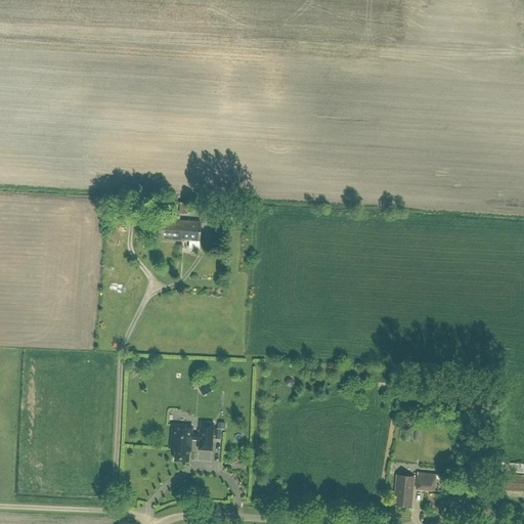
[(153,209),(158,210),(168,212),(169,204),(159,203),(154,202),(153,209)]
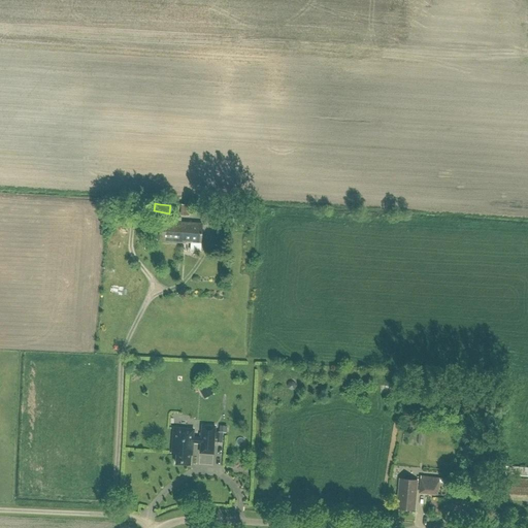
[(182,204),(180,215),(189,216),(190,205),(182,204)]
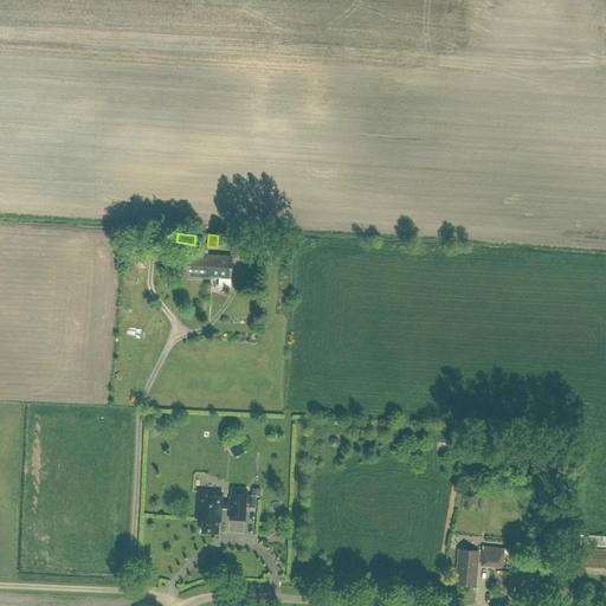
[(232,238),(232,251),(258,252),(258,240),(232,238)]
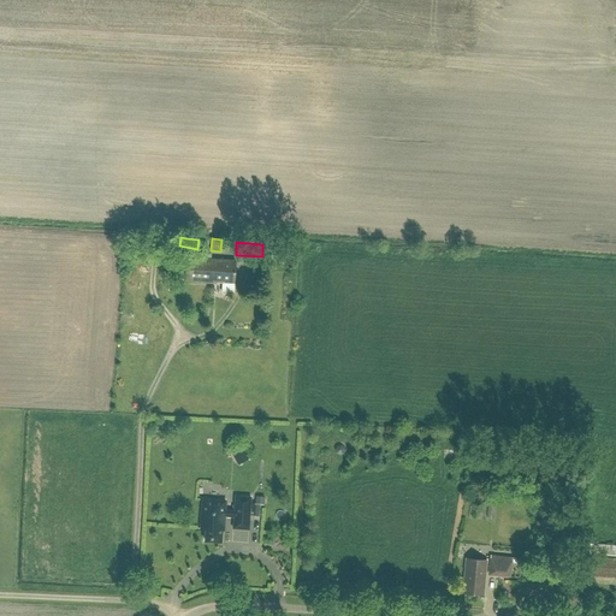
[(207,283),(208,259),(188,258),(185,282),(207,283)]
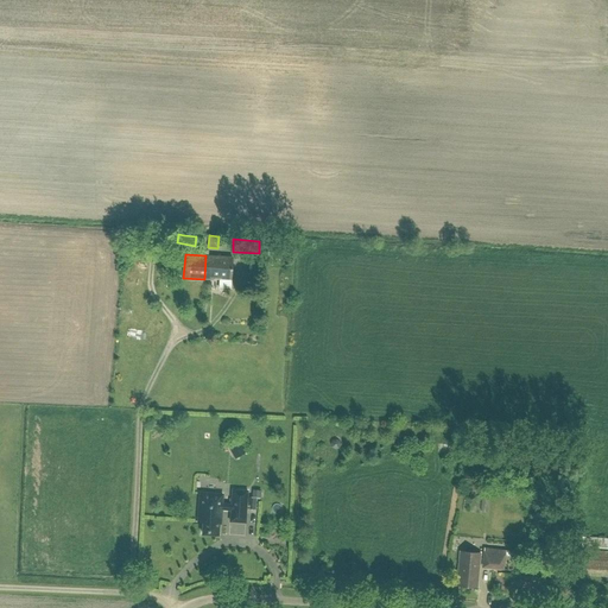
[(206,255),(204,279),(207,279),(207,278),(230,280),(232,258),(206,255)]
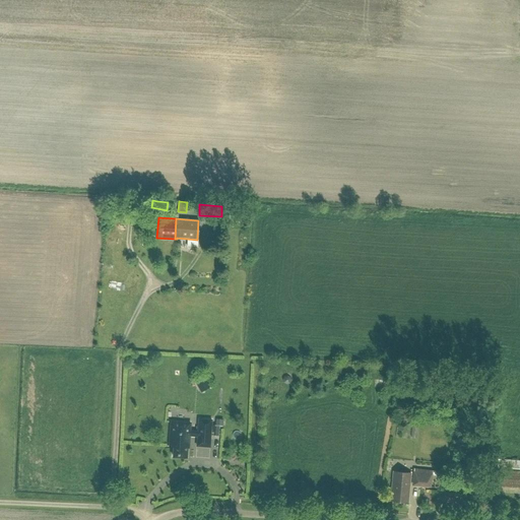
[(137,240),(136,244),(135,253),(148,254),(148,245),(147,245),(148,241),(137,240)]
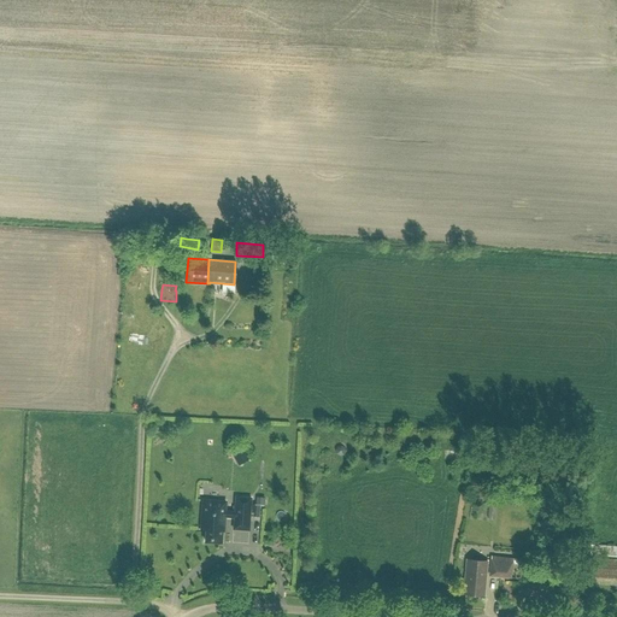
[(234,517),(234,519),(233,529),(248,530),(251,498),(235,497),(235,512),(225,511),(225,501),(203,500),(200,529),(206,529),(205,541),(221,542),(222,530),(223,530),(224,517),(234,517)]
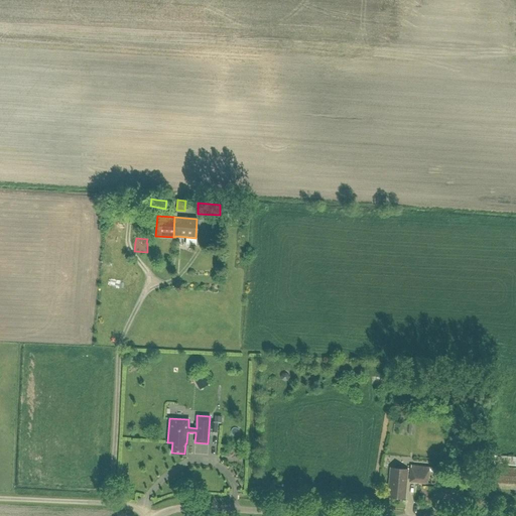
[(461,427),(460,439),(471,440),(472,428),(461,427)]
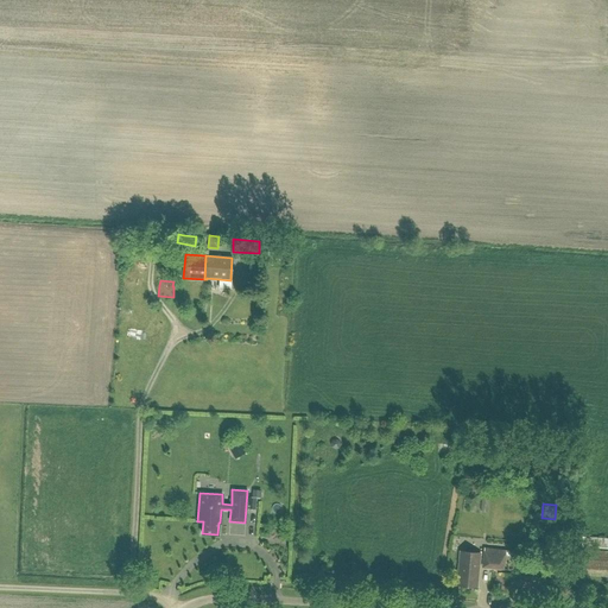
[(607,570),(607,563),(607,538),(582,537),(580,569),(607,570)]
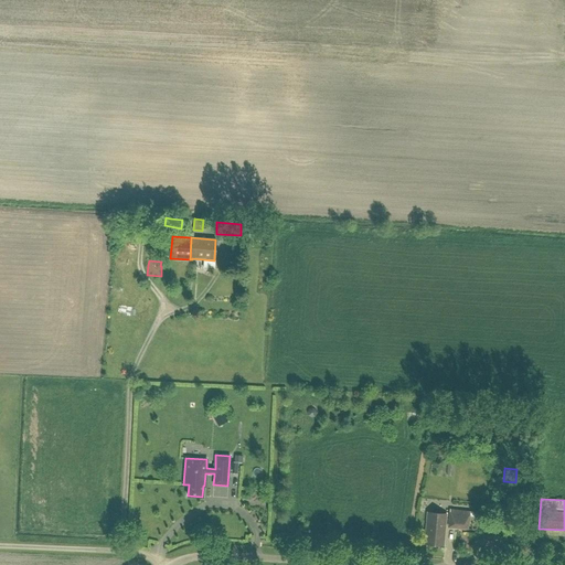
[(468,530),(469,516),(477,518),(478,512),(469,511),(449,509),(447,528),(468,530)]
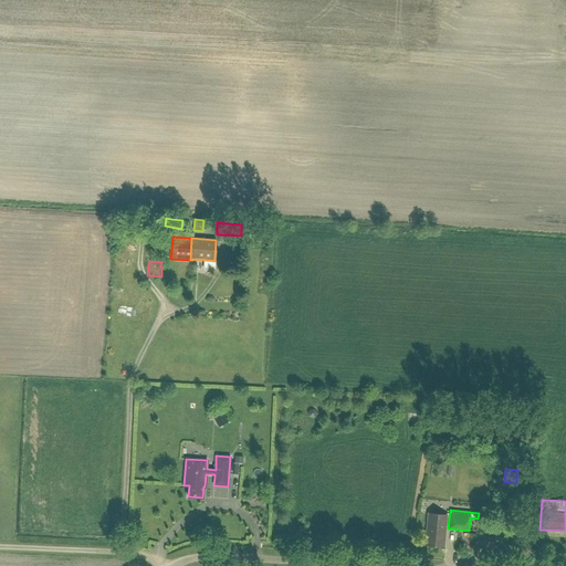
[(443,547),(447,515),(428,513),(425,545),(443,547)]
